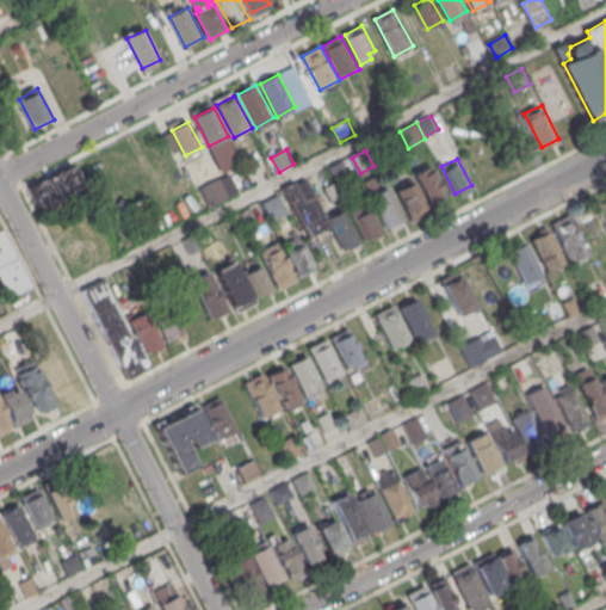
[(352,174),(344,161),(331,168),(338,183),(352,174)]
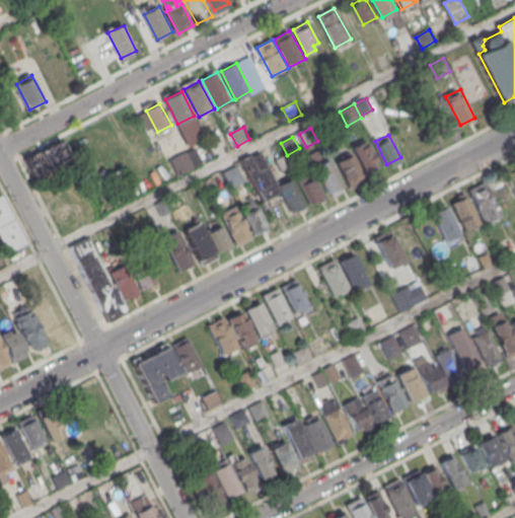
[(368,174),(355,147),(369,140),(382,166),(368,174)]
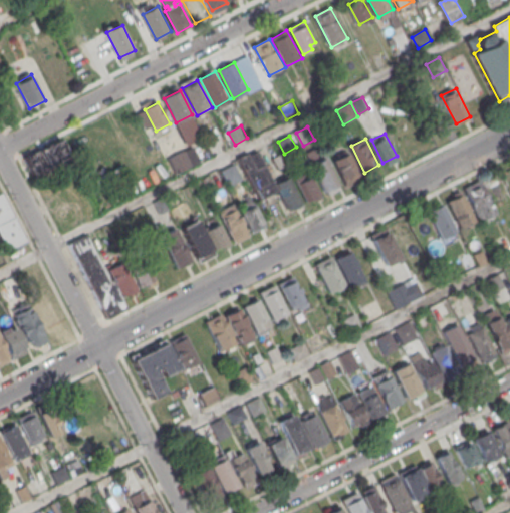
[(35,174),(27,158),(61,141),(69,156),(35,174)]
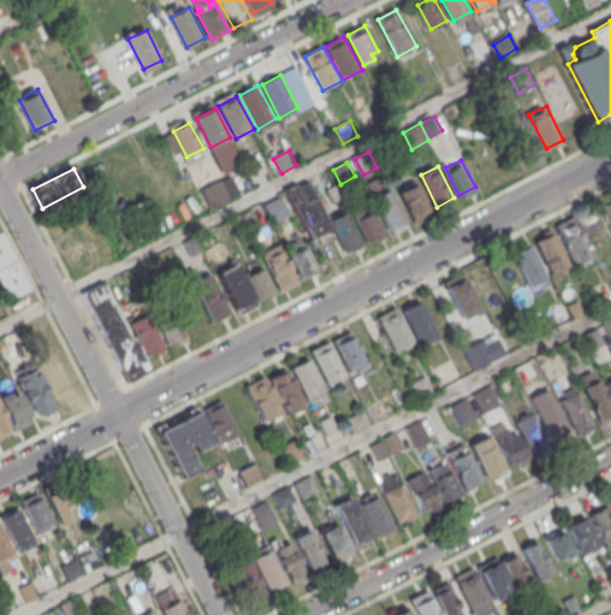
[(214,206),(206,191),(224,182),(232,197),(214,206)]
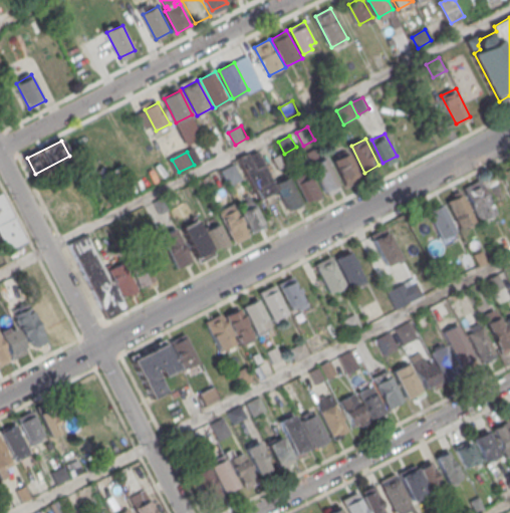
[(261,200),(241,161),(258,152),(278,191),(261,200)]
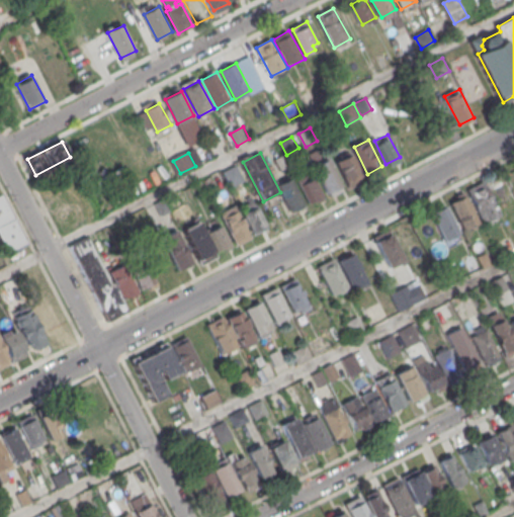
[(349,184),(337,161),(351,154),(362,177),(349,184)]
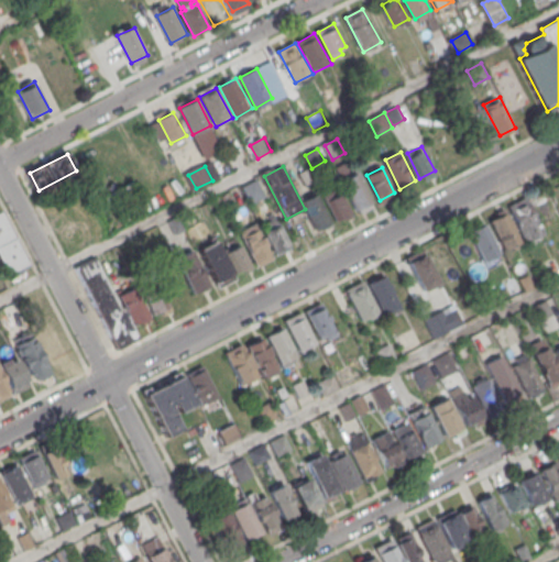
[(358,210),(343,182),(359,174),(373,202),(358,210)]
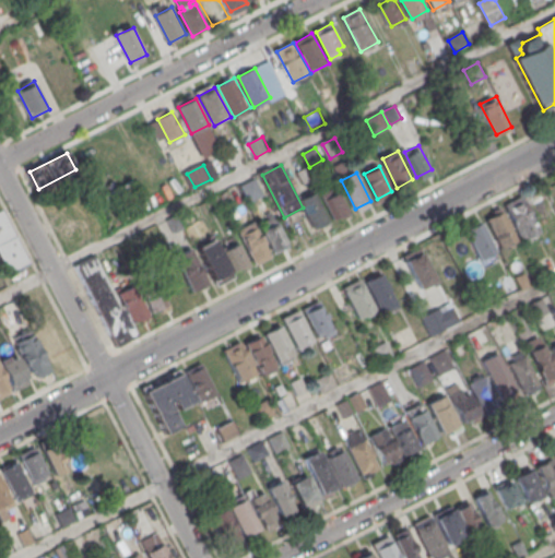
[(251,200),(244,187),(257,180),(263,193),(251,200)]
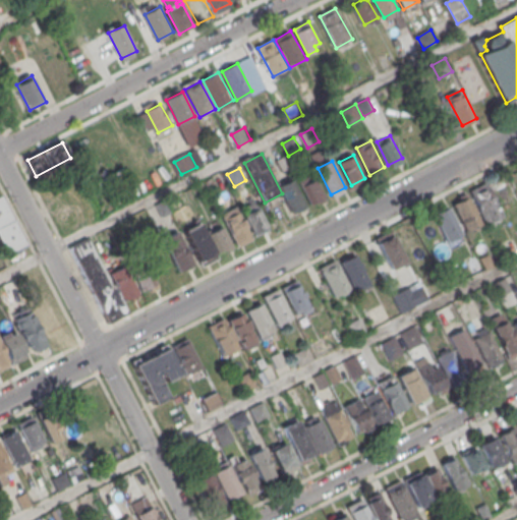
[(312,204),(301,181),(314,174),(326,197),(312,204)]
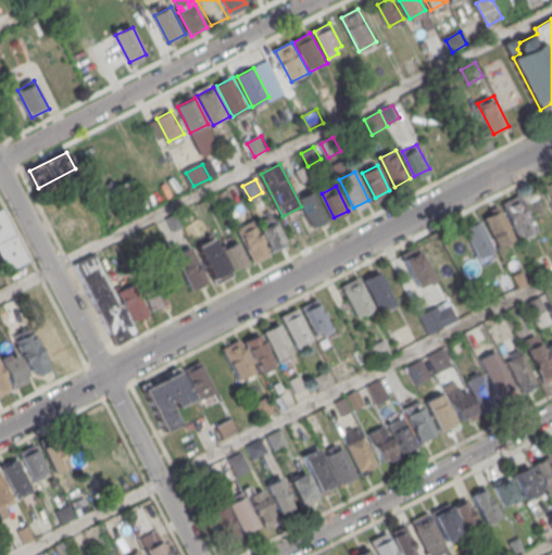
[(313,227),(299,199),(314,191),(329,219),(313,227)]
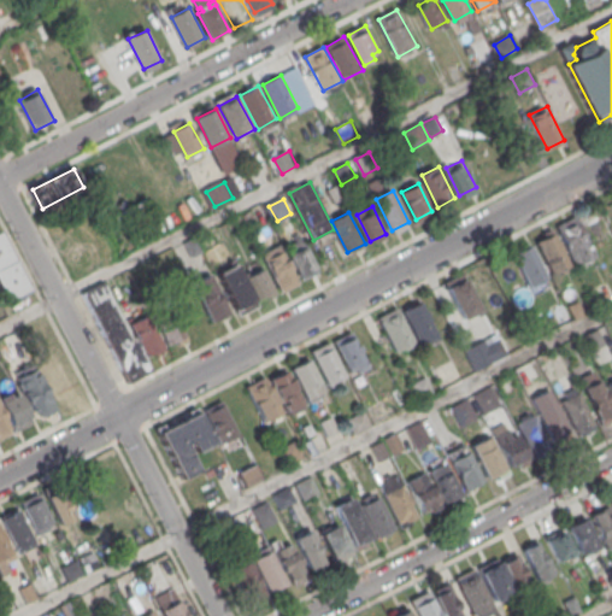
[(559,227),(578,217),(599,256),(580,265),(559,227)]
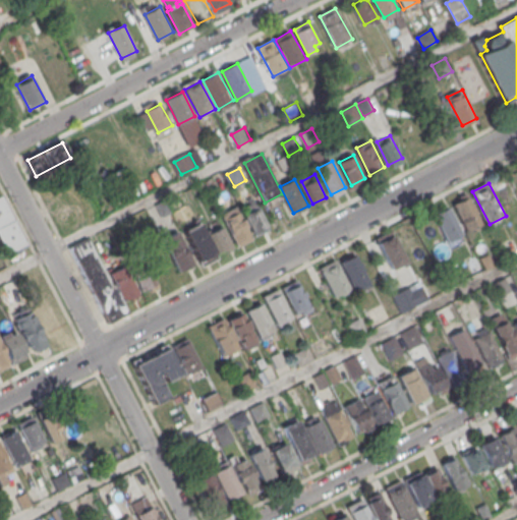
[(0,239),(0,195),(1,195),(27,245),(8,255),(0,239)]
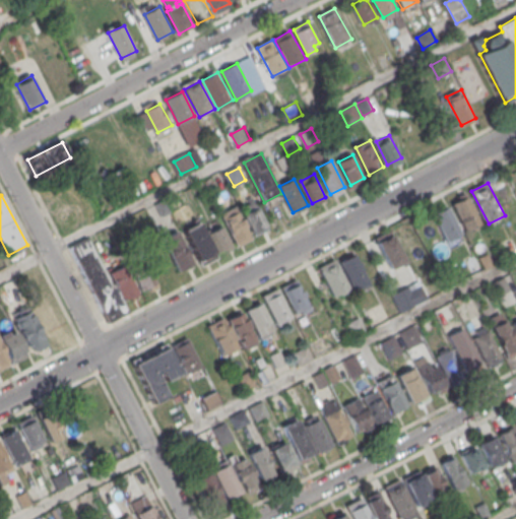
[(469,231),(455,204),(468,197),(482,223),(469,231)]
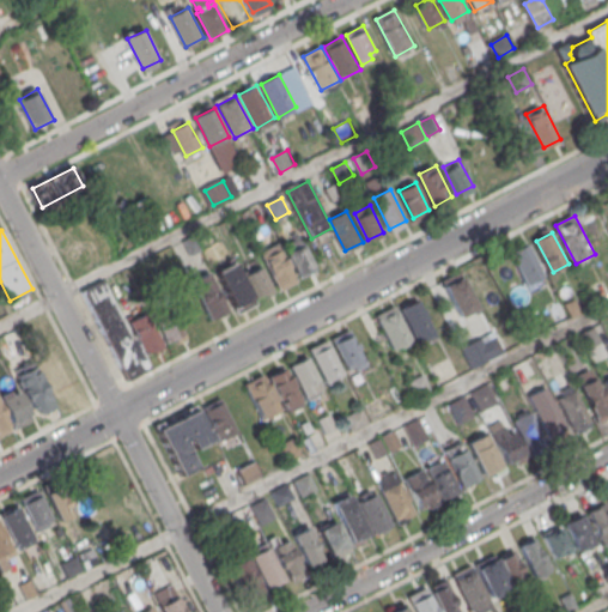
[(193,255),(186,242),(195,237),(202,250),(193,255)]
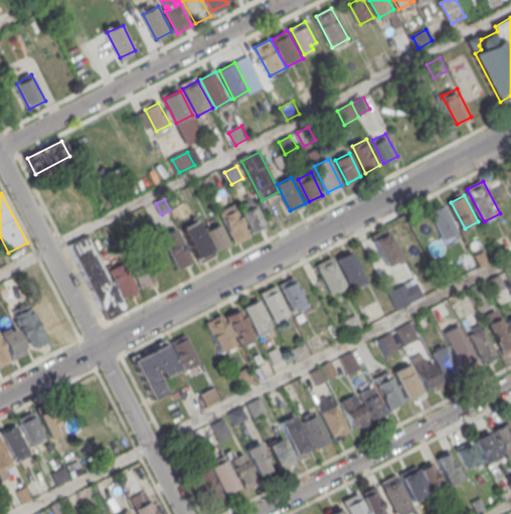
[(253,233),(239,207),(253,200),(268,225),(253,233)]
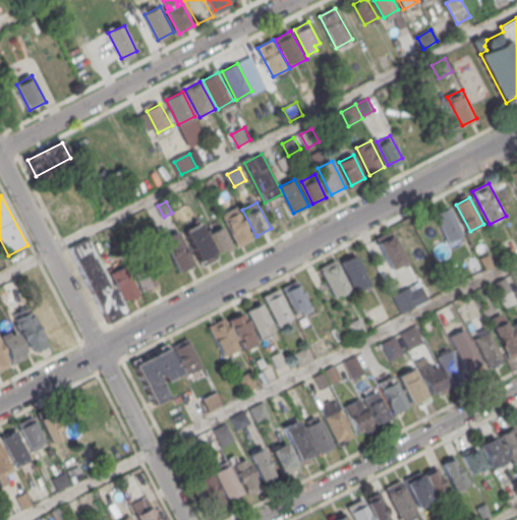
[(239,247),(223,215),(239,207),(255,239),(239,247)]
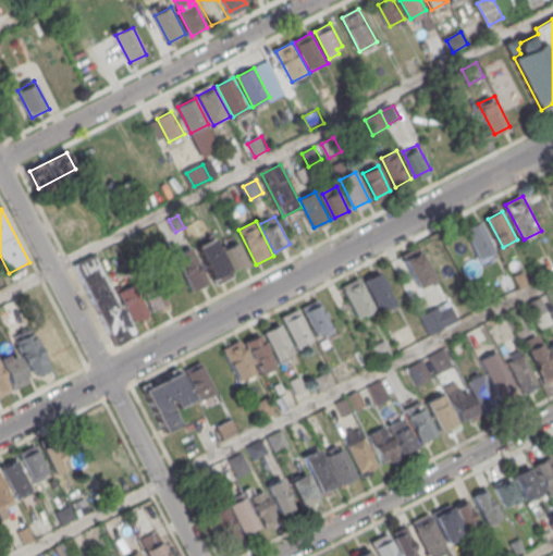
[(481,258),(466,230),(481,222),(496,250),(481,258)]
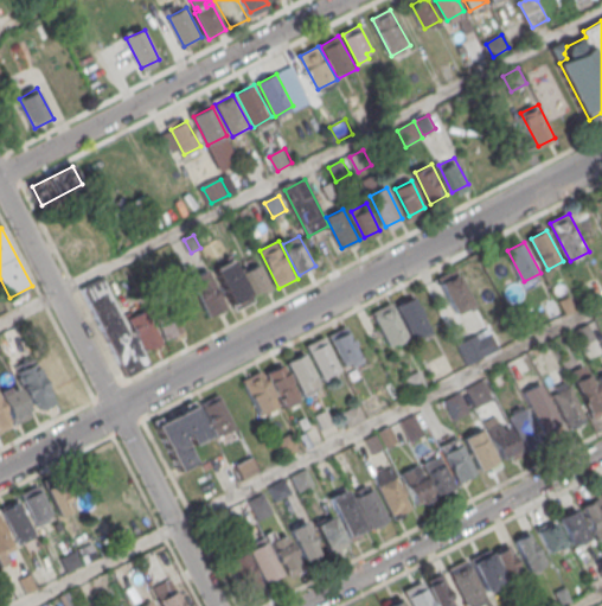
[(237,311),(216,269),(235,260),(256,301),(237,311)]
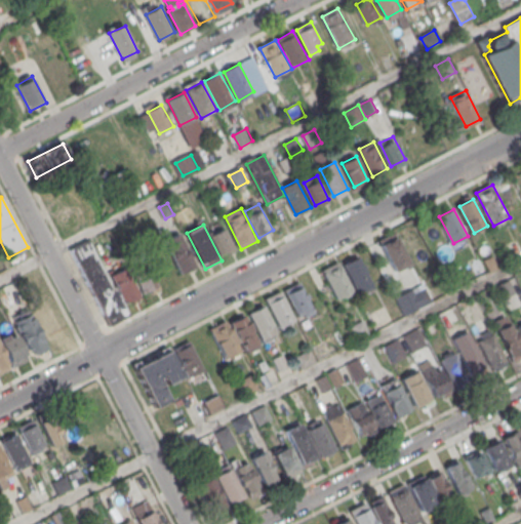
[(433,259),(416,228),(401,236),(417,268),(433,259)]
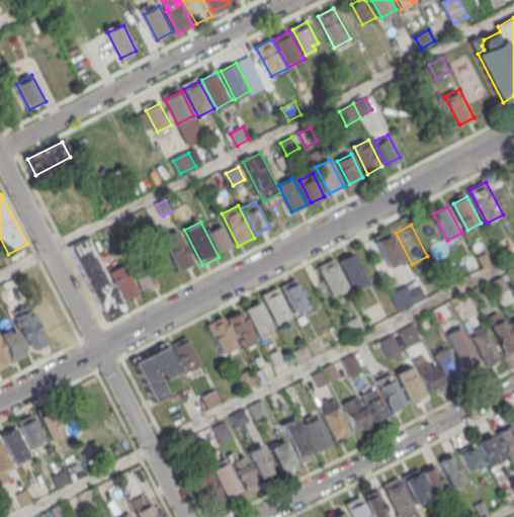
[(219,250),(208,233),(223,226),(232,243),(219,250)]
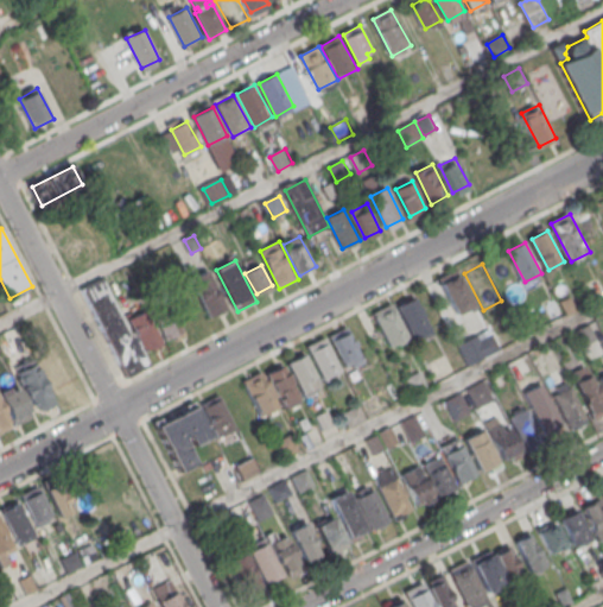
[(211,316),(191,279),(211,270),(230,307),(211,316)]
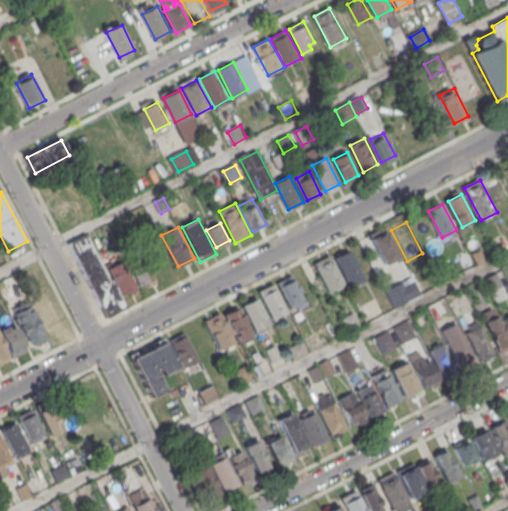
[(372,238),(387,230),(402,257),(386,265),(372,238)]
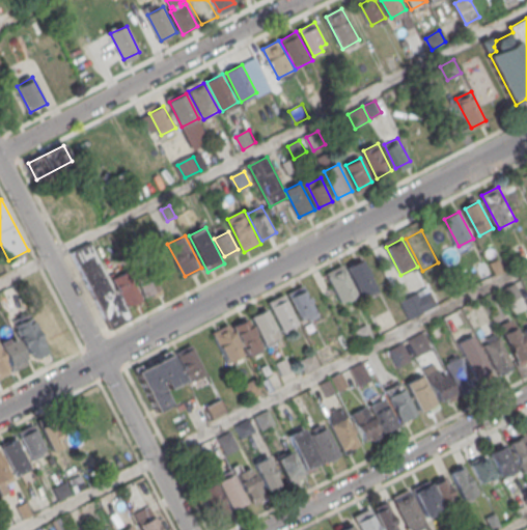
[(74,253),(112,330),(132,319),(93,243),(74,253)]
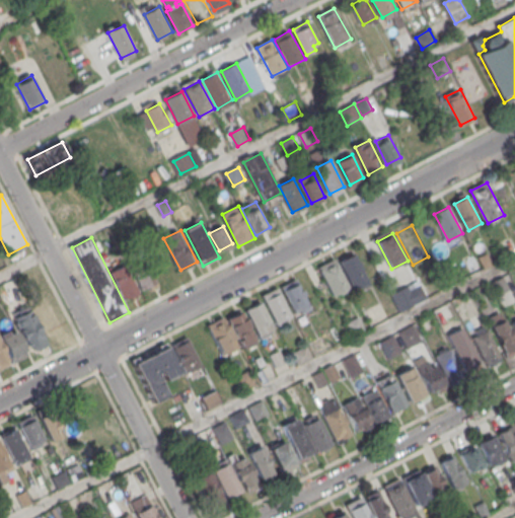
[(487,269),(481,257),(489,253),(495,265),(487,269)]
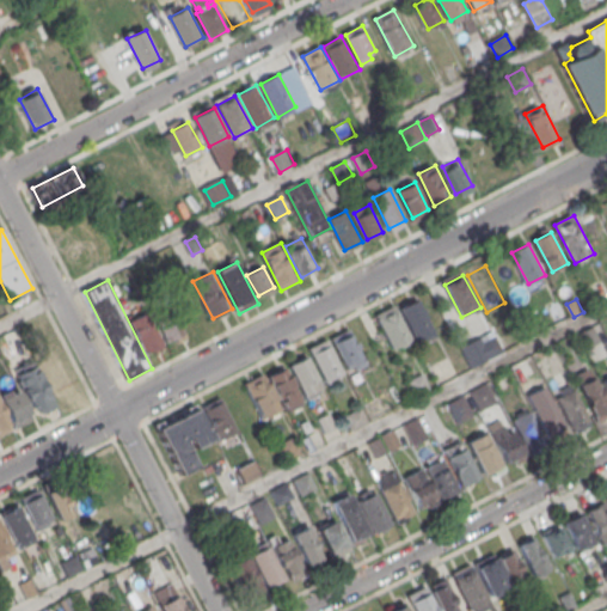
[(420,340),(403,309),(420,300),(436,331),(420,340)]
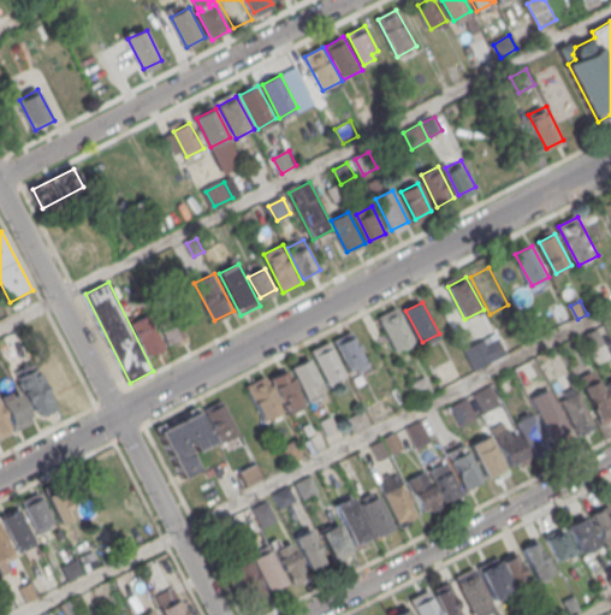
[(171,344),(154,314),(171,305),(188,335),(171,344)]
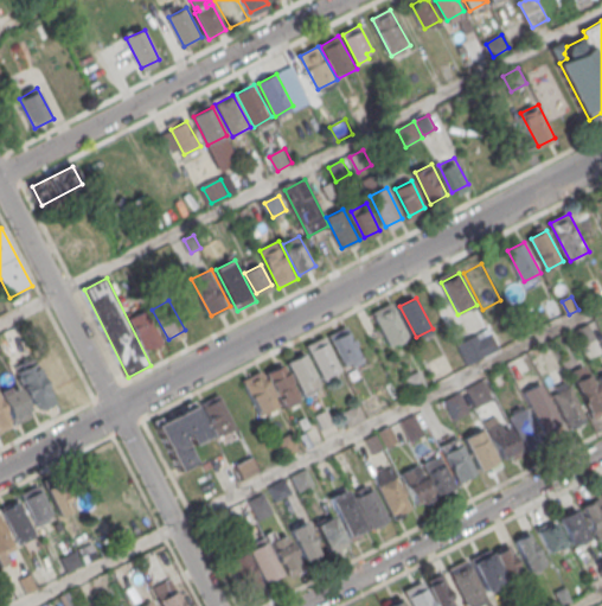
[(376,313),(394,304),(410,337),(392,346),(376,313)]
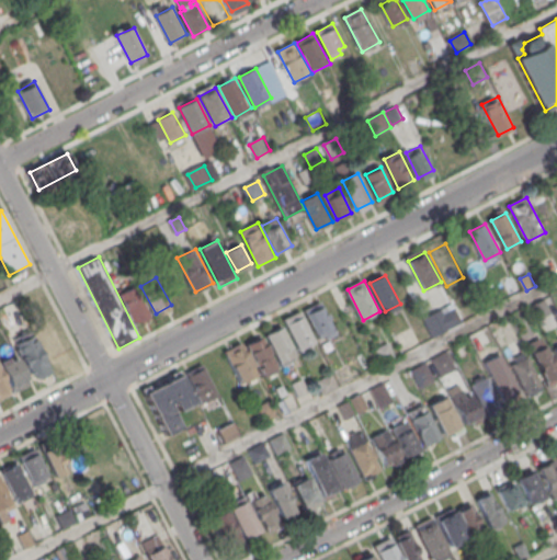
[(136,323),(121,295),(136,286),(151,315),(136,323)]
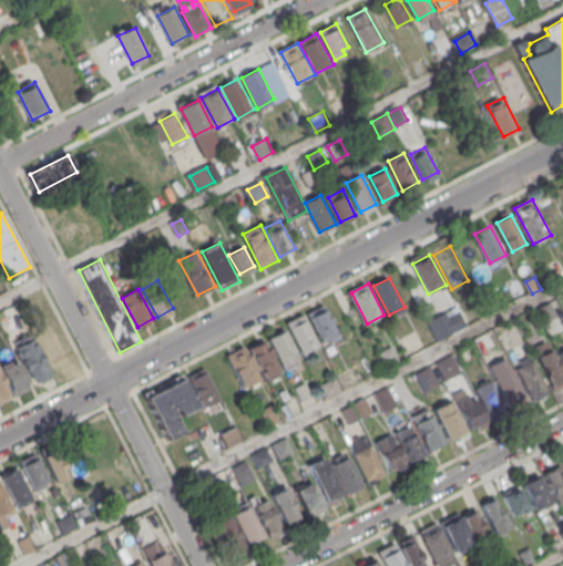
[(546,322),(539,309),(552,302),(559,316),(546,322)]
